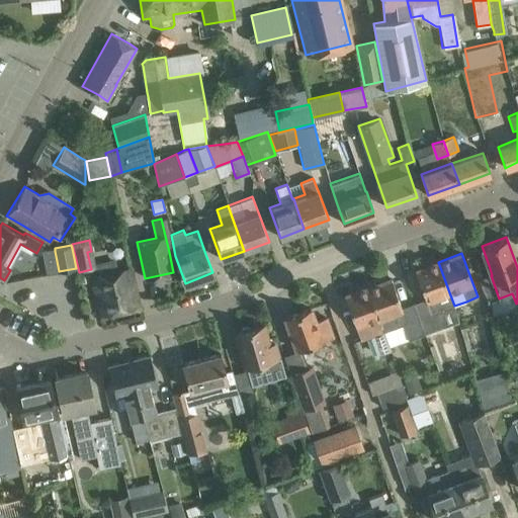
[(140,306),(135,286),(131,268),(113,272),(111,262),(95,266),(97,274),(91,276),(101,315),(140,306)]
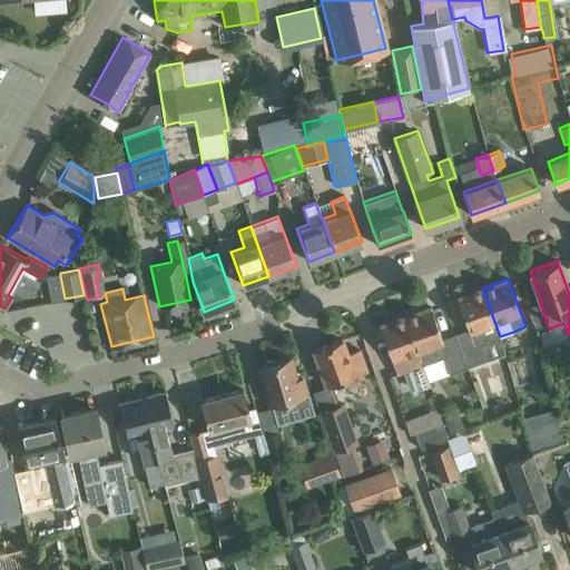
[(455,333),(467,366),(487,360),(481,344),(500,336),(494,322),(482,288),(457,297),(469,328),(455,333)]
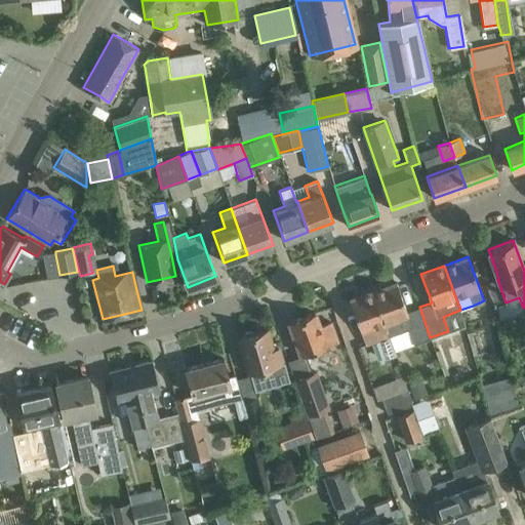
[(430,337),(419,307),(407,311),(397,282),(373,291),(391,340),(410,334),(413,344),(430,337)]
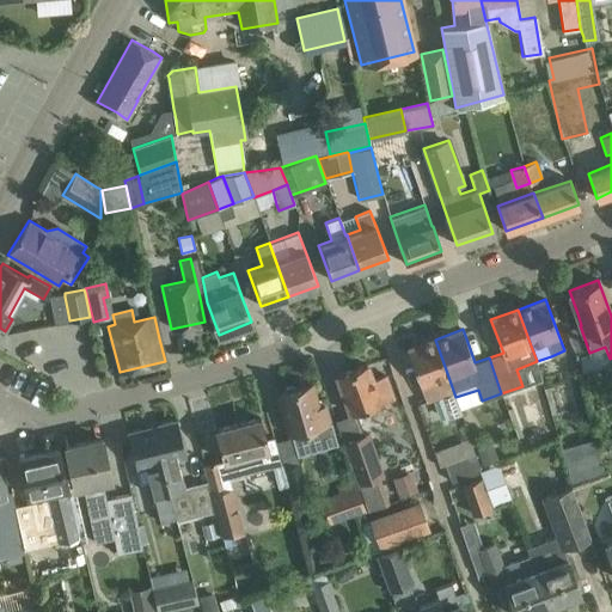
[(456,397),(435,340),(408,349),(426,401),(439,396),(446,418),(461,412),(456,397)]
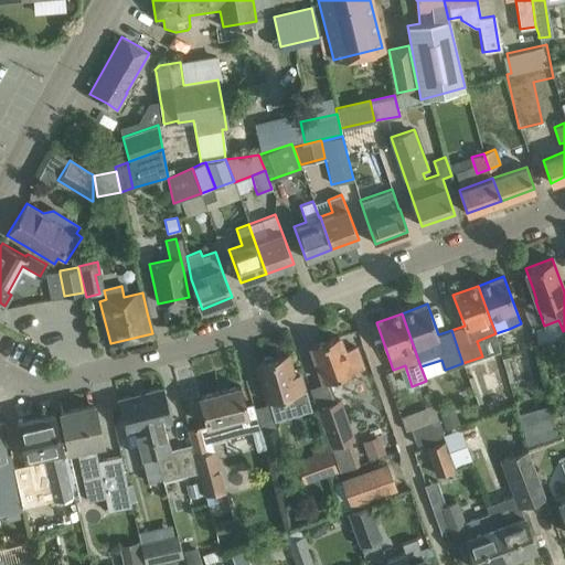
[(338,336),(311,345),(324,382),(363,368),(355,345),(343,350),(338,336)]
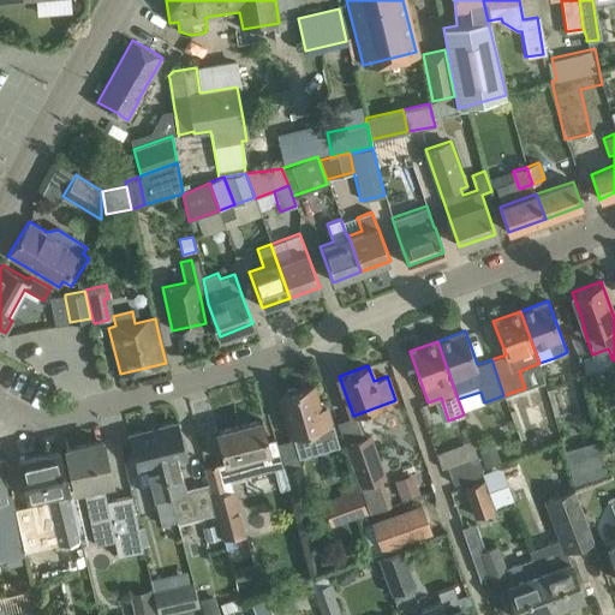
[(311,386),(281,395),(298,457),(339,446),(328,407),(326,407),(318,410),(311,386)]
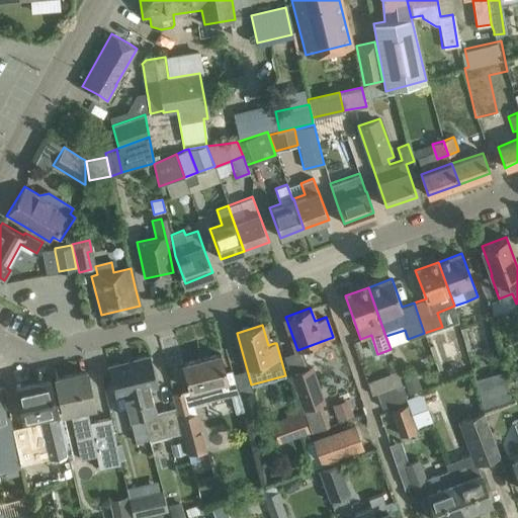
[(176,407),(183,432),(188,453),(206,448),(194,404),(238,392),(231,363),(224,365),(221,353),(183,363),(189,389),(173,393),(176,407)]
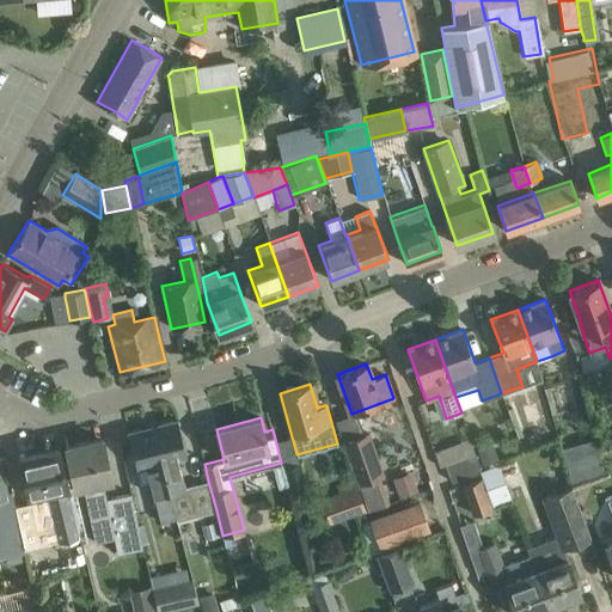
[(177,420),(153,426),(176,518),(177,520),(216,510),(208,481),(184,487),(177,458),(187,456),(177,420)]
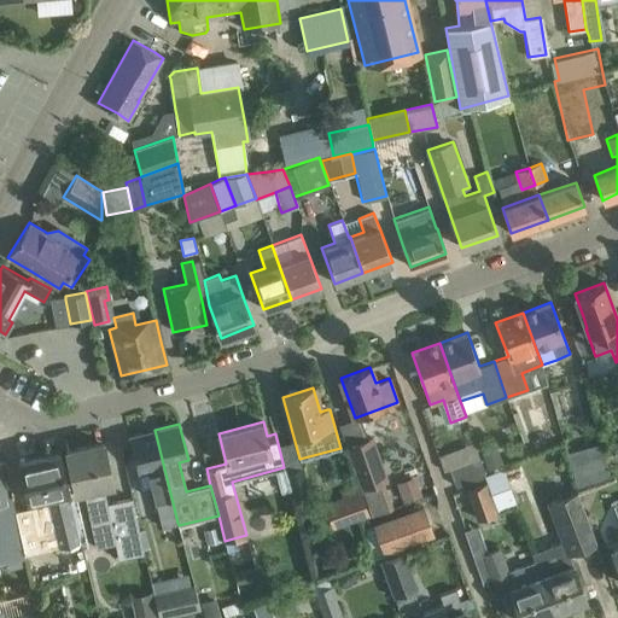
[(155,430),(129,436),(135,460),(138,472),(139,472),(143,488),(152,487),(153,494),(156,500),(162,526),(178,523),(155,430)]
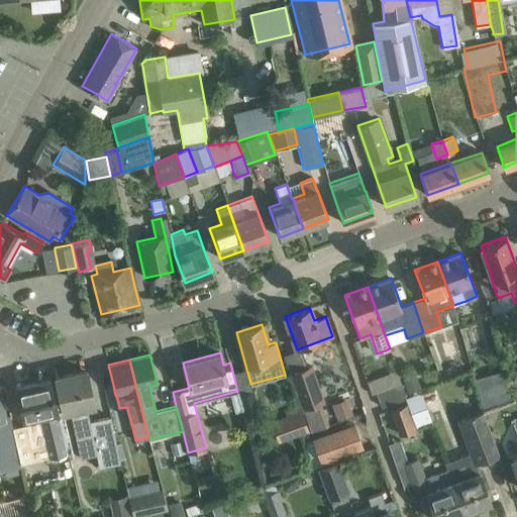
[(290,372),(311,431),(328,425),(320,402),(323,401),(310,365),(290,372)]
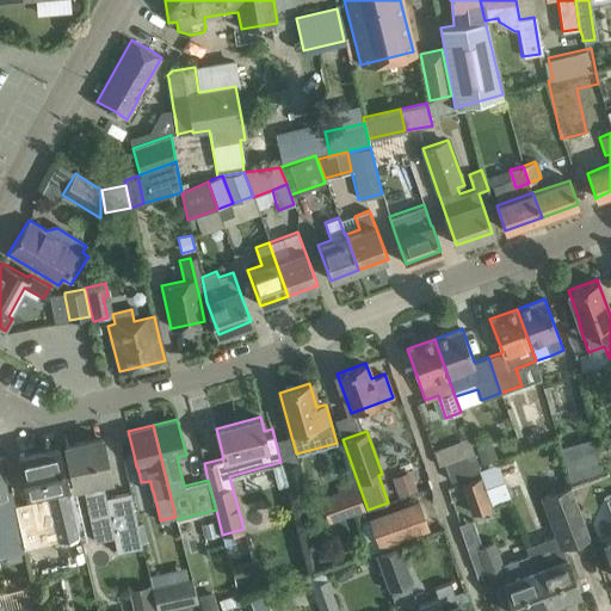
[(111,479),(107,461),(102,437),(66,445),(74,488),(82,486),(94,542),(113,537),(117,551),(142,547),(130,493),(105,498),(102,481),(111,479)]
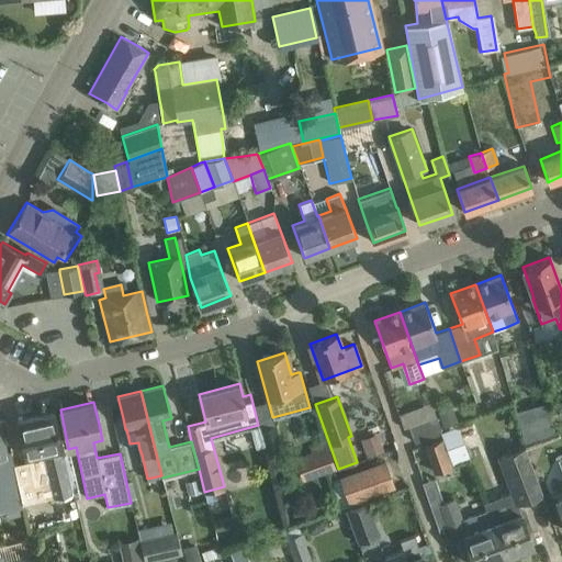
[(451,406),(438,412),(444,427),(457,423),(451,406)]
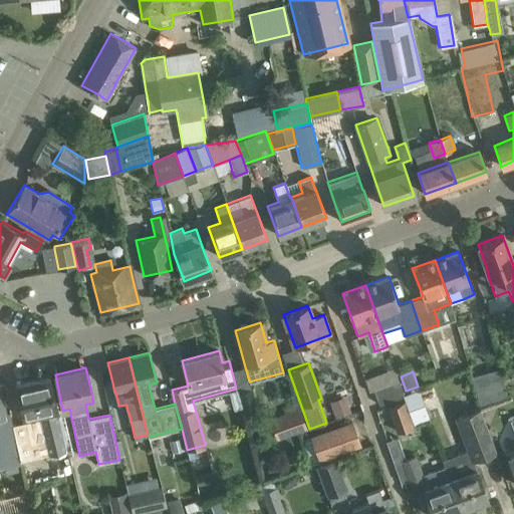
[(10,414),(9,414),(20,461),(65,450),(56,410),(53,396),(49,376),(16,383),(24,421),(13,424),(10,414)]
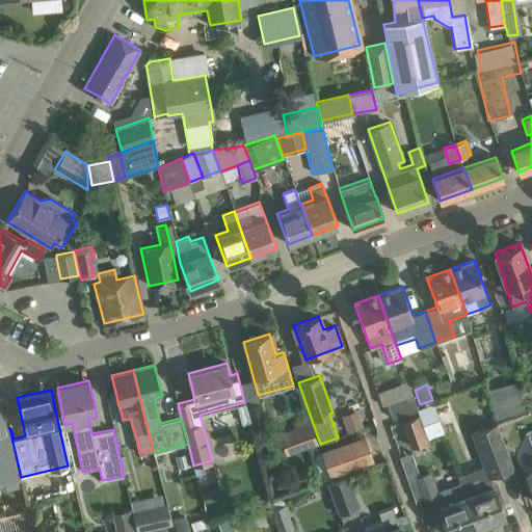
[(393,419),(411,411),(418,409),(413,394),(387,403),(393,419)]
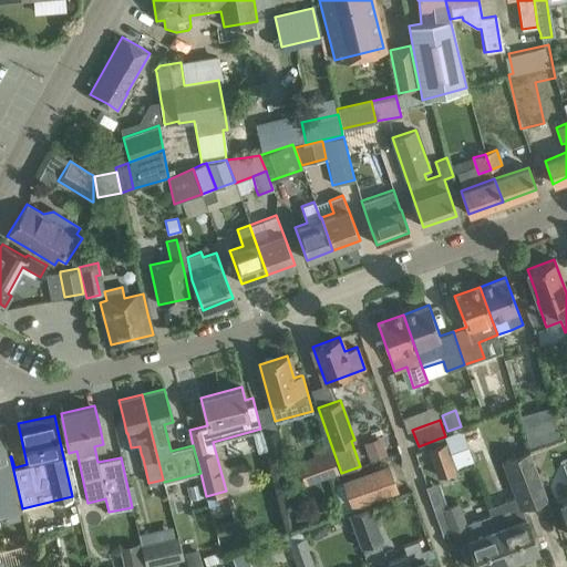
[(0,513),(1,514),(22,508),(10,456),(7,457),(0,428),(0,513)]
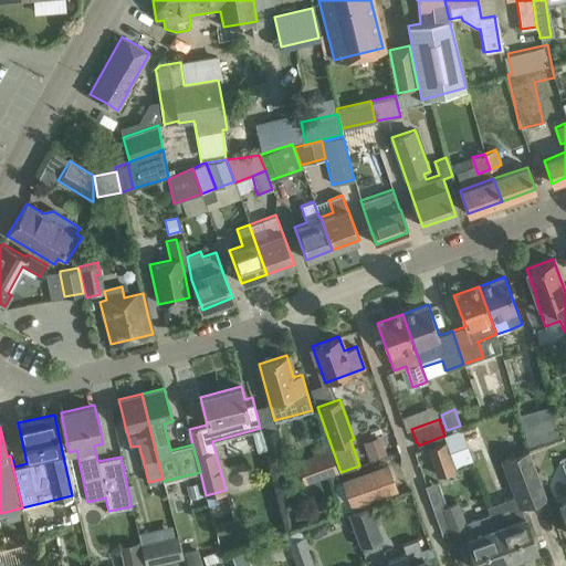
[(275,428),(261,432),(264,447),(266,447),(269,453),(281,450),(275,428)]
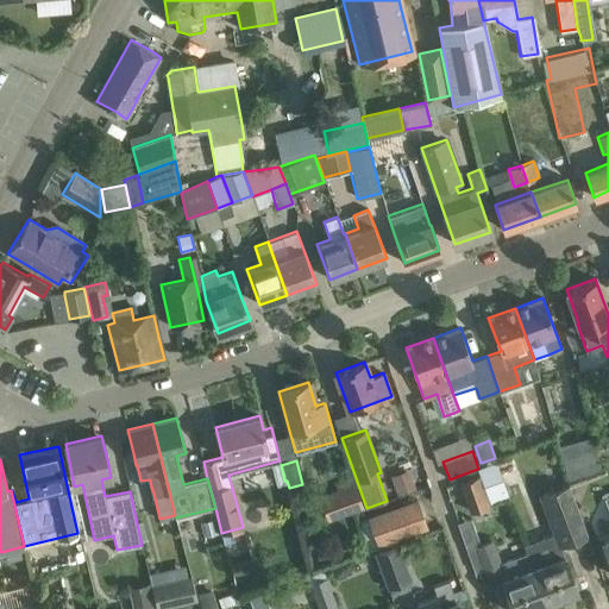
[(415,489),(408,470),(389,476),(396,495),(415,489)]
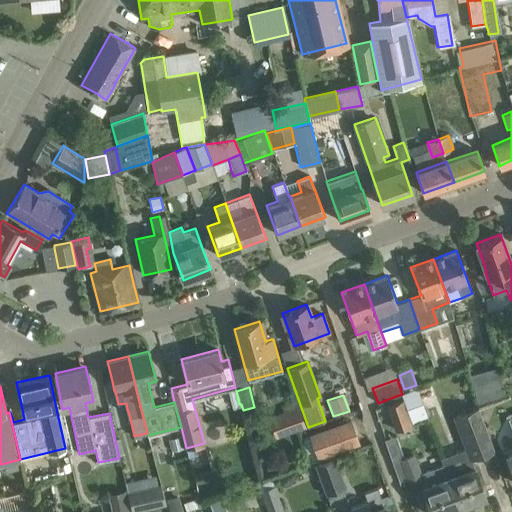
[(387,405),(397,430),(411,424),(402,399),(387,405)]
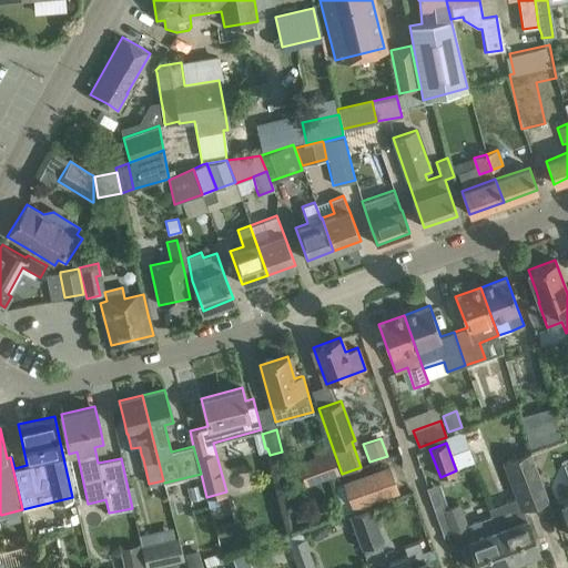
[(328,446),(312,453),(323,482),(340,475),(328,446)]
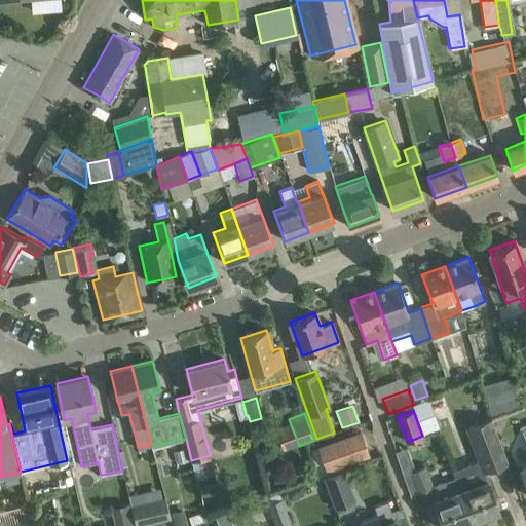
[(455,478),(472,521),(499,511),(484,471),(508,461),(491,419),(467,427),(479,460),(474,461),(471,474),(456,479),(455,478)]
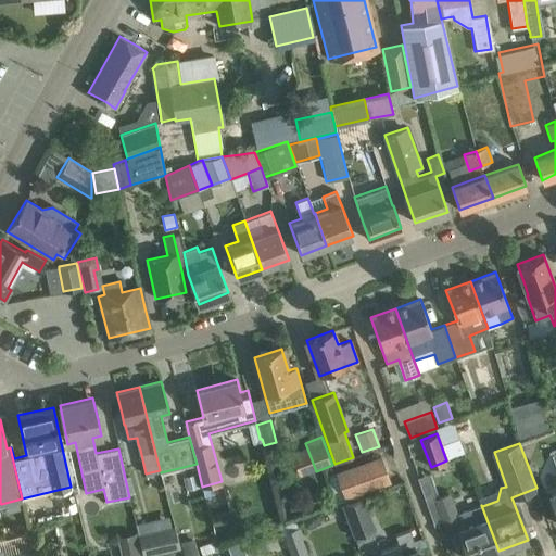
[(380,457),(337,472),(327,477),(337,503),(346,498),(345,495),(389,480),(380,457)]
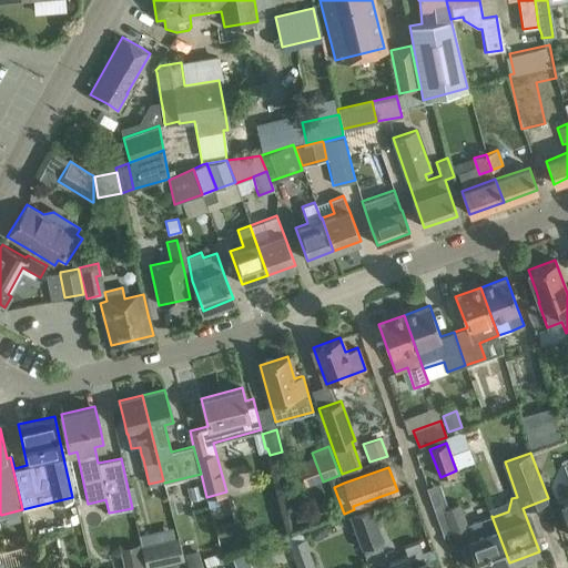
[(202,484),(188,487),(191,500),(205,497),(202,484)]
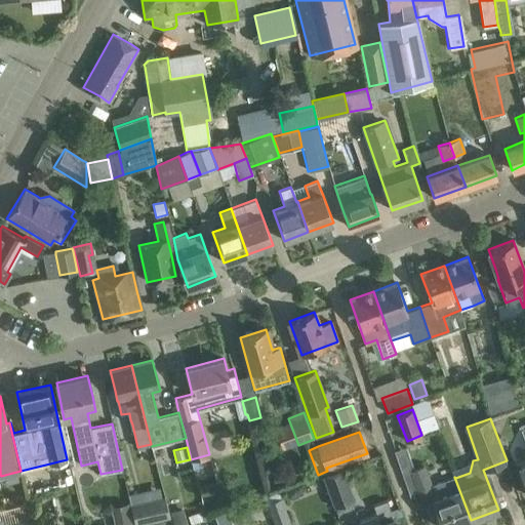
[(457,524),(471,520),(454,477),(453,477),(453,478),(431,485),(423,466),(410,471),(418,493),(429,489),(442,524),(457,524)]
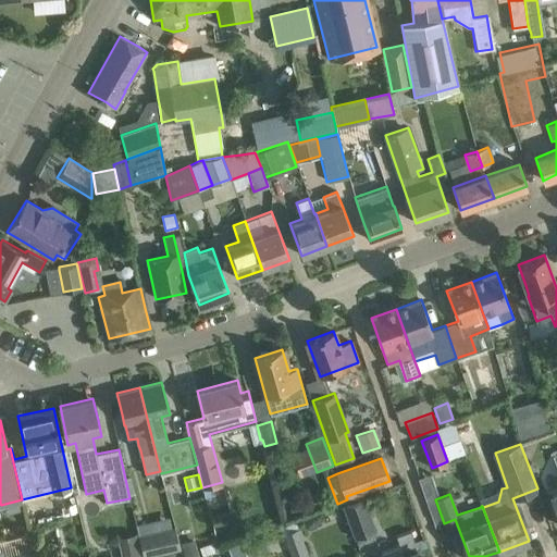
[(376,531),(364,496),(343,504),(355,537),(376,531)]
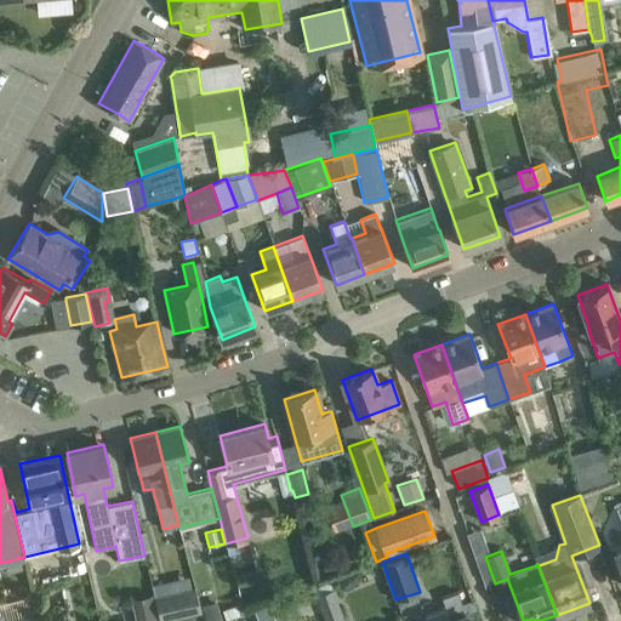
[(342,577),(340,581),(342,587),(347,588),(352,587),(354,582),(352,576),(347,575),(342,577)]
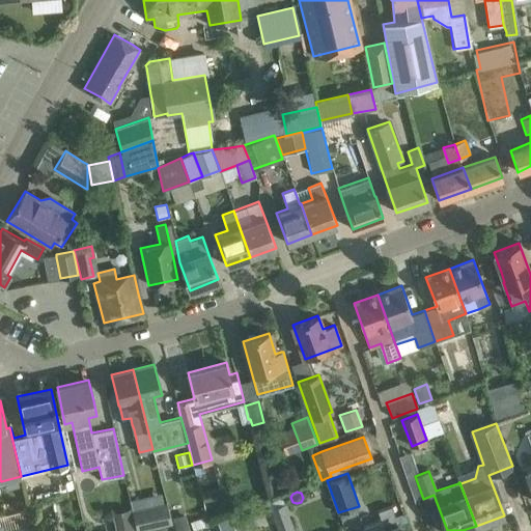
[(132,510),(136,530),(171,523),(166,502),(132,510)]
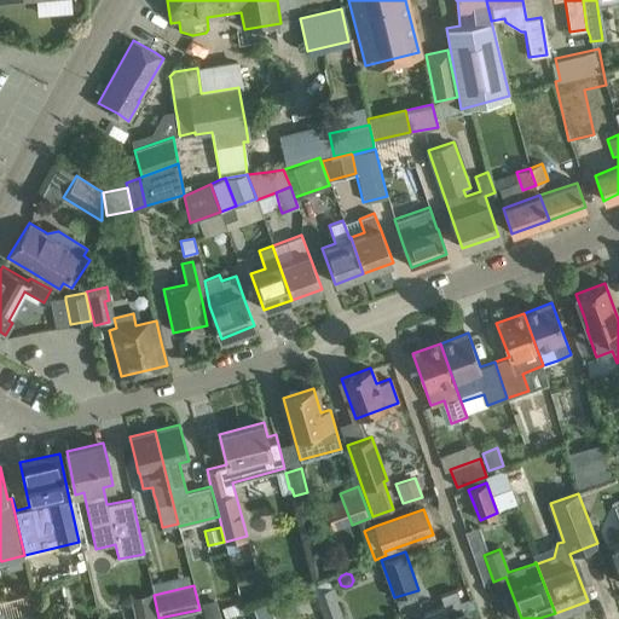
[(313,593),(322,618),(341,618),(330,586),(313,593)]
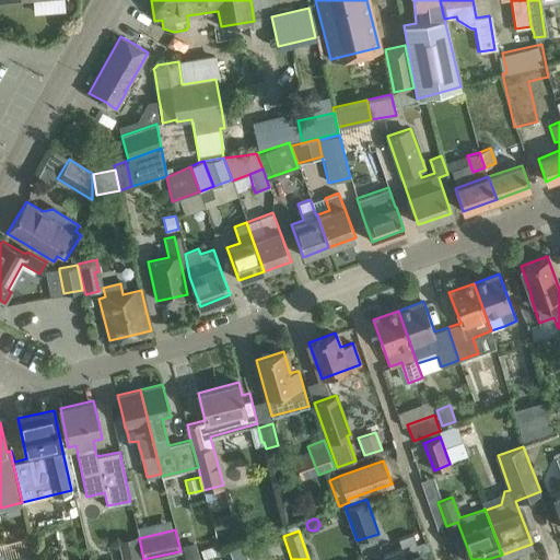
[(419,553),(412,534),(398,539),(403,550),(384,557),(385,559),(422,559),(420,552),(419,553)]
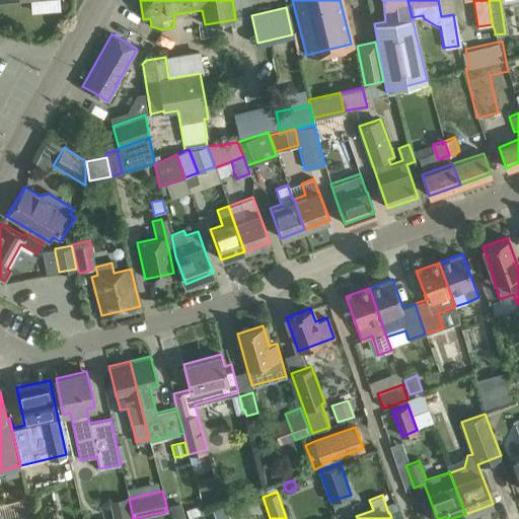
[(113,518),(108,518),(131,518),(127,497),(108,501),(113,518)]
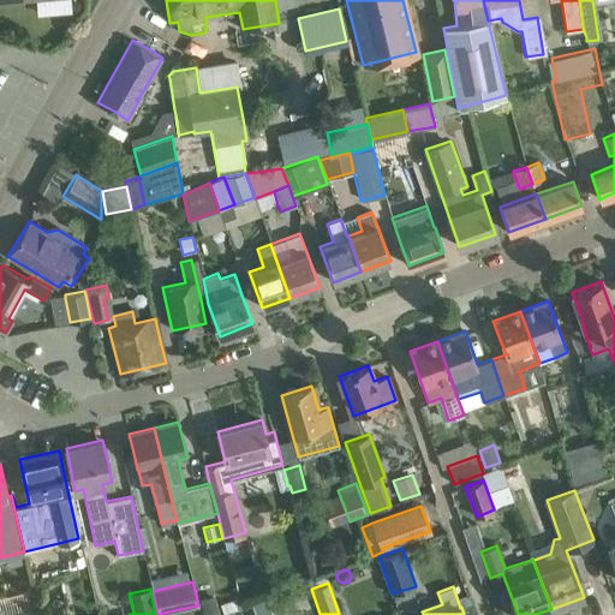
[(243,607),(238,593),(233,595),(234,598),(220,604),(224,614),(243,607)]
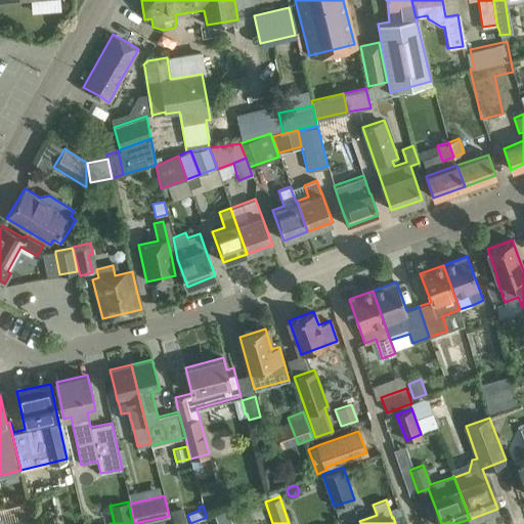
[(183,523),(187,523),(183,507),(170,511),(173,523),(183,523)]
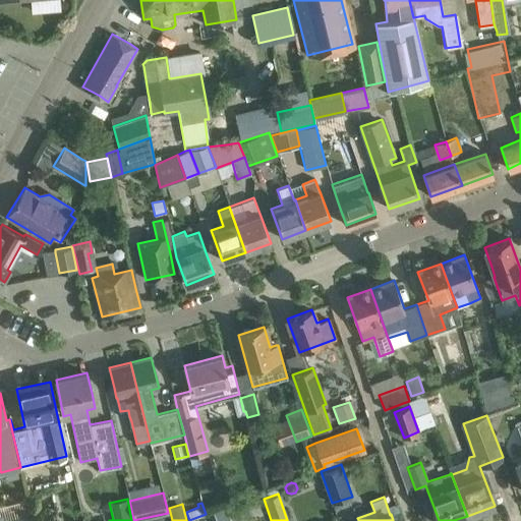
[(212,512),(215,520),(230,520),(225,507),(212,512)]
